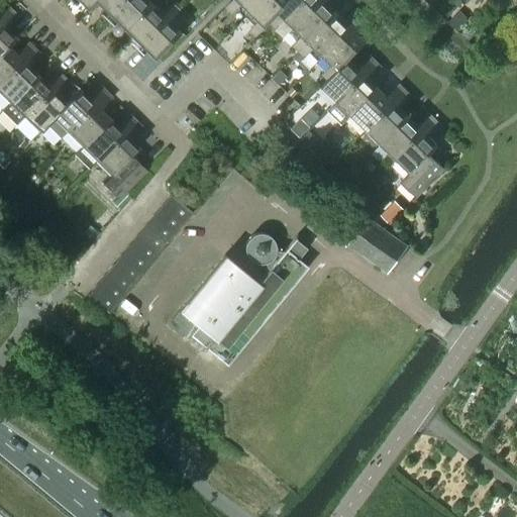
[(99,0),(71,0),(76,5),(80,0),(81,0),(91,9),(99,0)]
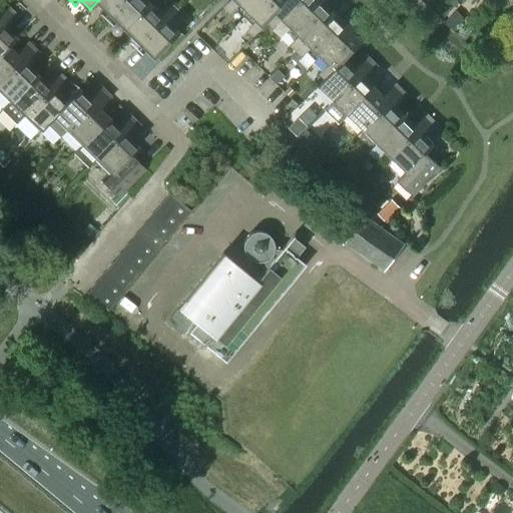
[(107,20),(126,0),(98,0),(90,9),(98,1),(107,10),(102,15),(107,20)]
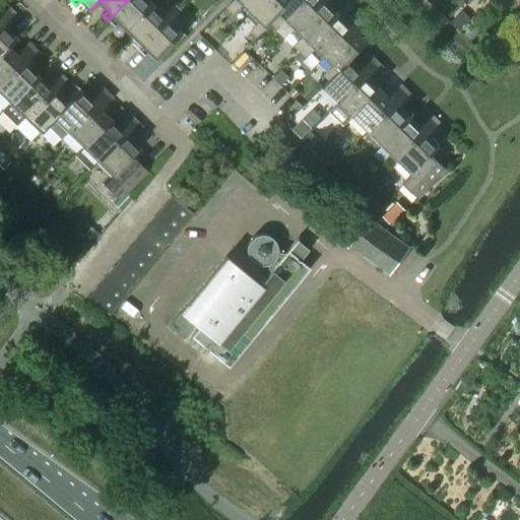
[(129,29),(153,4),(149,0),(128,0),(109,20),(114,25),(119,20),(129,29)]
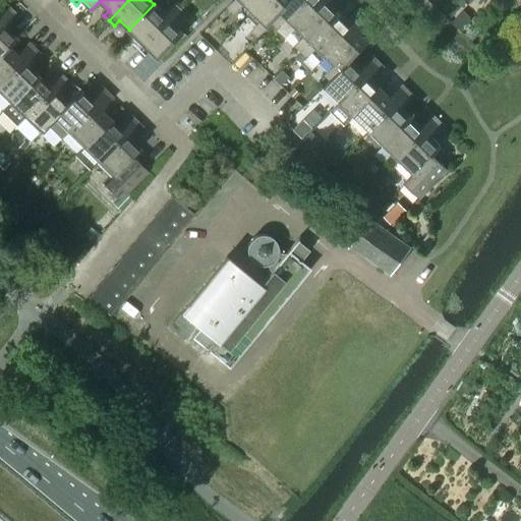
[(293,0),(234,0),(227,7),(233,14),(240,7),(257,24),(251,32),(257,38),(272,23),(271,23),(293,0)]
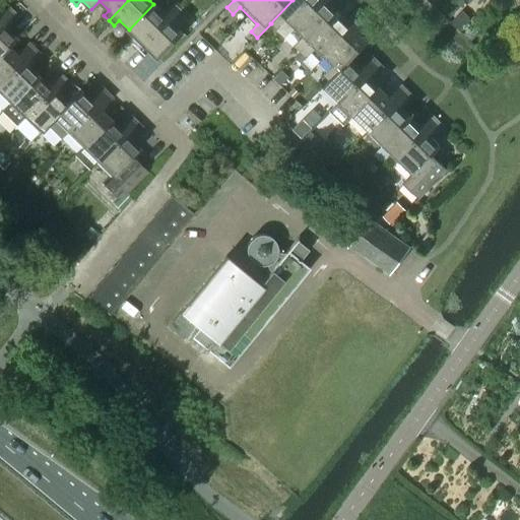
[(300,52),(338,13),(328,3),(331,1),(333,3),(336,0),(293,0),(270,23),(271,23),(276,29),(282,22),(301,40),(294,47),(300,52)]
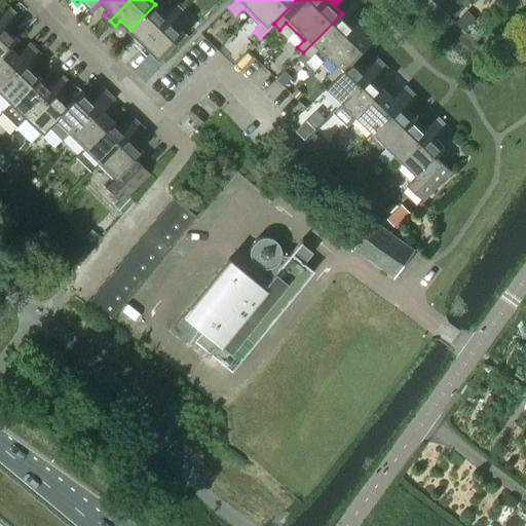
[(140,50),(181,8),(175,2),(164,13),(155,4),(130,30),(140,40),(135,45),(140,50)]
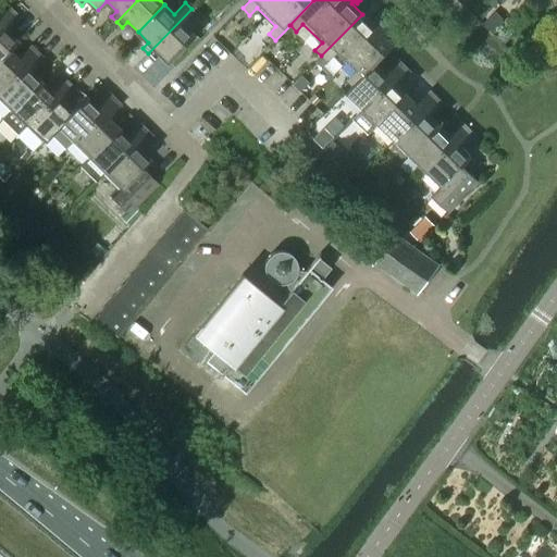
[(0,24),(13,12),(7,5),(0,12),(0,24)]
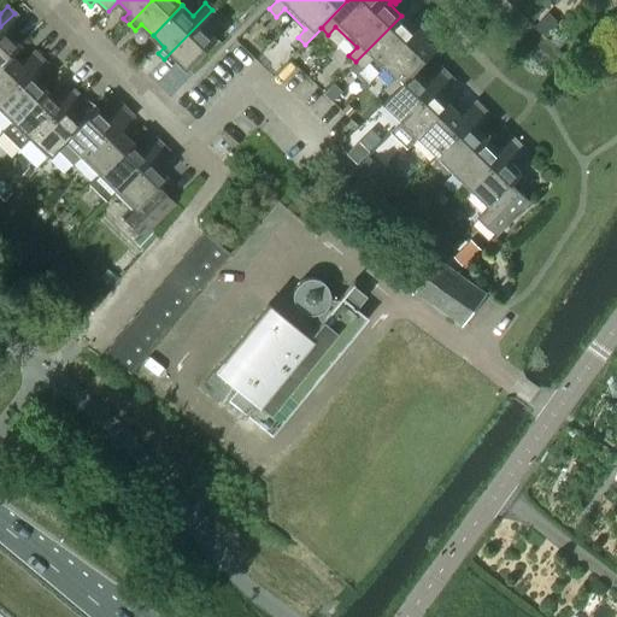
[(529,22),(538,15),(528,6),(521,13),(529,22)]
